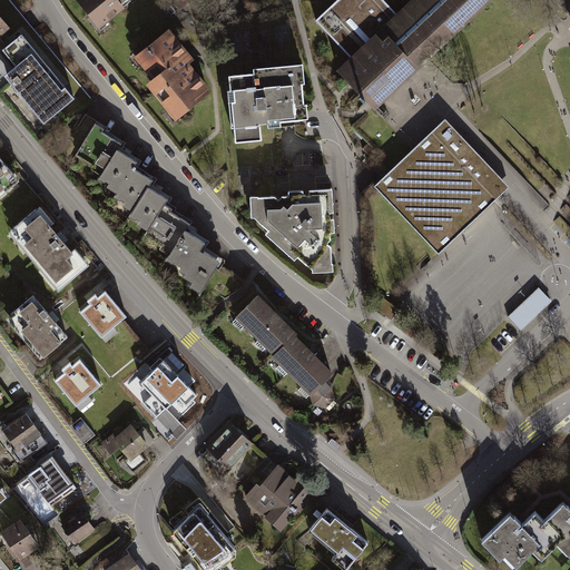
[(76,0),(100,30),(127,10),(123,5),(128,0),(76,0)]
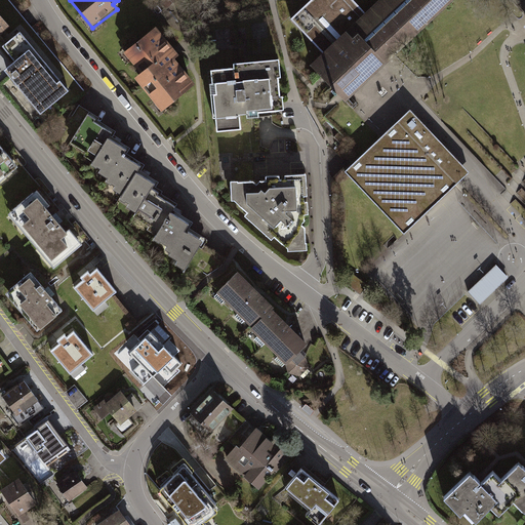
[(372,0),(363,9),(353,0),(306,0),(287,18),(317,50),(308,61),(320,74),(337,94),(344,101),(346,98),(348,96),(378,68),(392,55),(448,0),(372,0)]
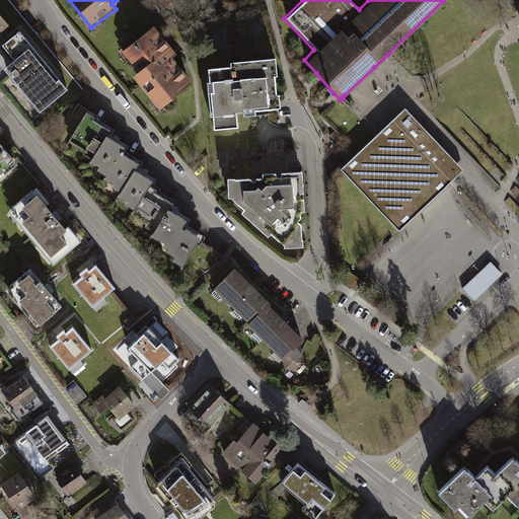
[(0,35),(9,27),(0,16),(0,35)]
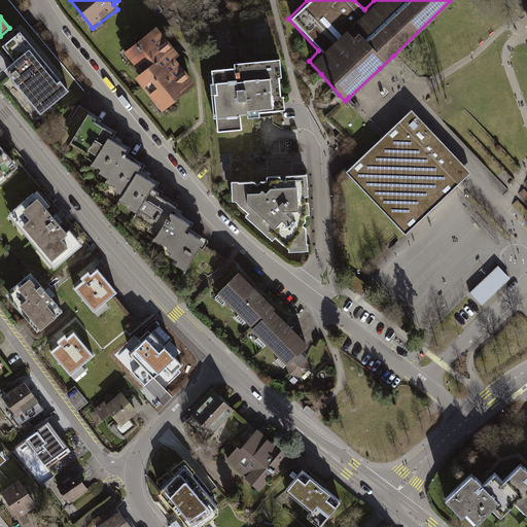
[(157,28),(126,55),(142,75),(137,80),(164,114),(198,86),(177,61),(181,57),(157,28)]
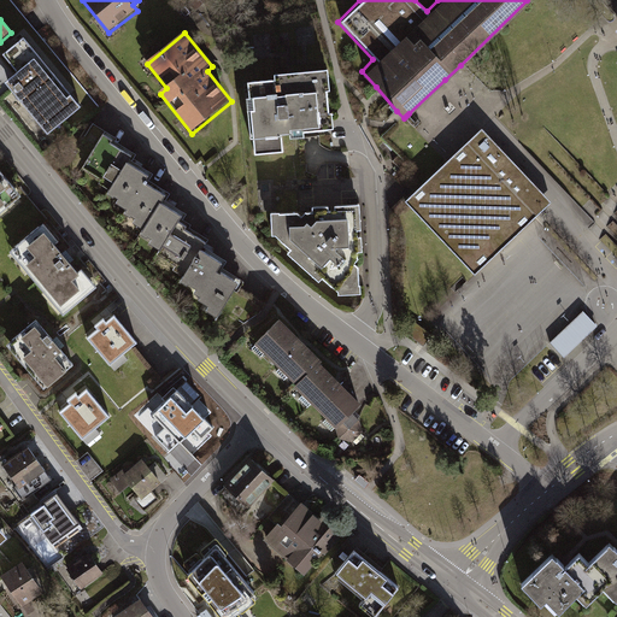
[(82,111),(24,40),(3,57),(18,75),(5,86),(48,137),(82,111)]
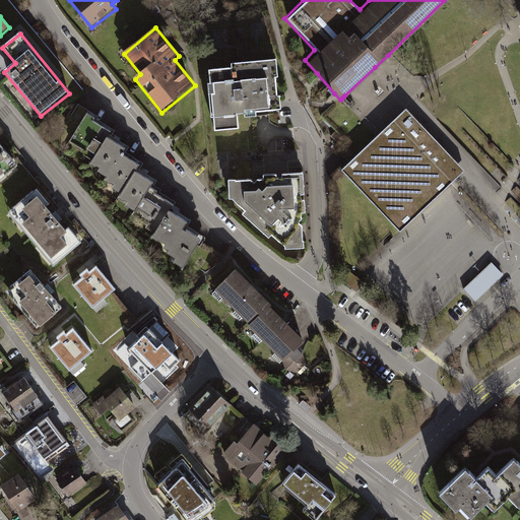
[(235,70),(211,72),(217,133),(242,131),(240,116),(247,116),(248,120),(259,119),(259,115),(284,112),(283,99),(281,99),(279,80),(282,80),(280,61),(234,66),(235,70)]
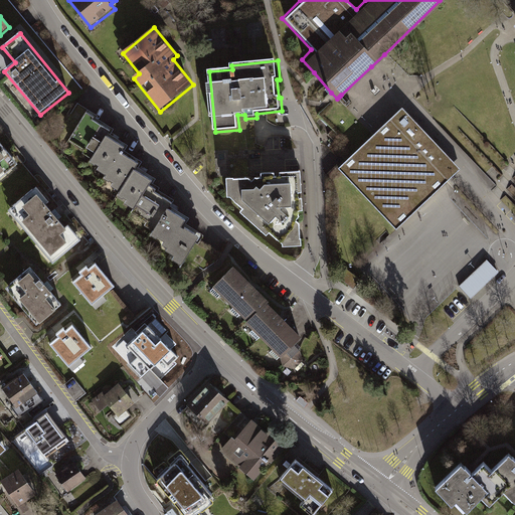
[(98,115),(77,103),(70,114),(78,118),(66,137),(82,147),(80,150),(90,156),(88,158),(93,161),(94,160),(98,163),(96,166),(105,171),(102,175),(107,178),(108,177),(111,179),(109,182),(117,187),(115,192),(121,196),(122,194),(125,196),(123,200),(132,205),(130,209),(145,219),(143,222),(152,227),(149,231),(155,235),(156,233),(163,237),(161,241),(166,244),(164,246),(173,252),(171,255),(181,262),(183,258),(203,270),(217,262),(222,252),(198,238),(202,231),(195,227),(195,228),(185,223),(189,217),(170,205),(173,199),(158,189),(159,186),(153,183),(156,177),(138,167),(142,160),(125,150),(128,144),(111,134),(114,128),(96,117),(98,115)]
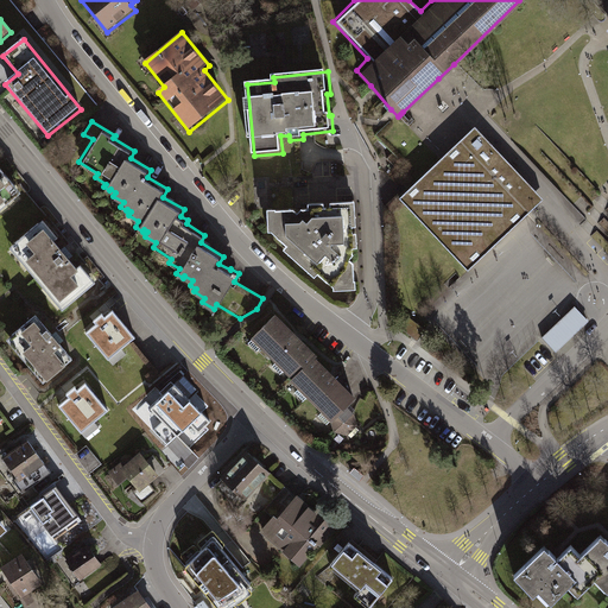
[(466,271),(543,198),(475,127),(409,188),(398,197),(400,200),(466,271)]
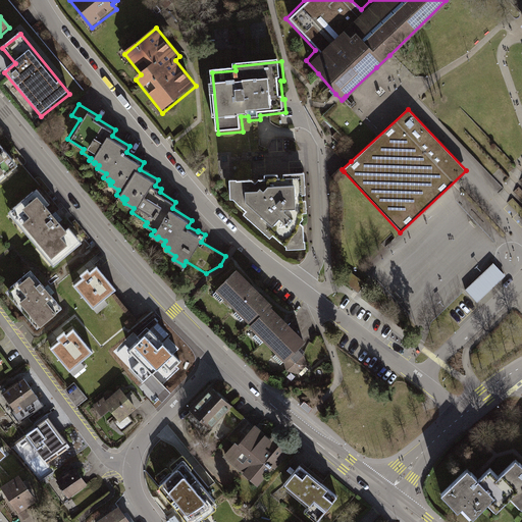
[(348,135),(356,127),(349,120),(341,127),(348,135)]
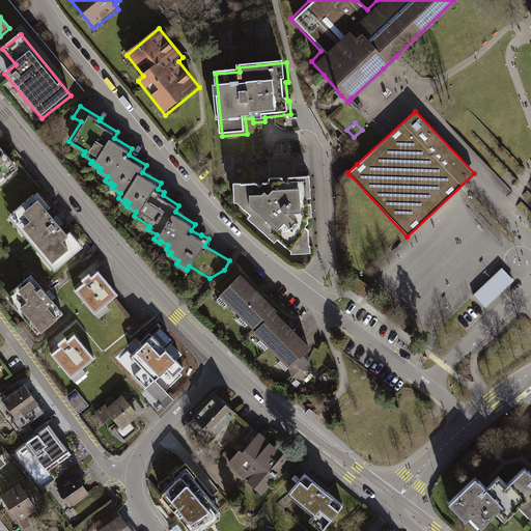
[(0,182),(19,167),(0,142),(0,182)]
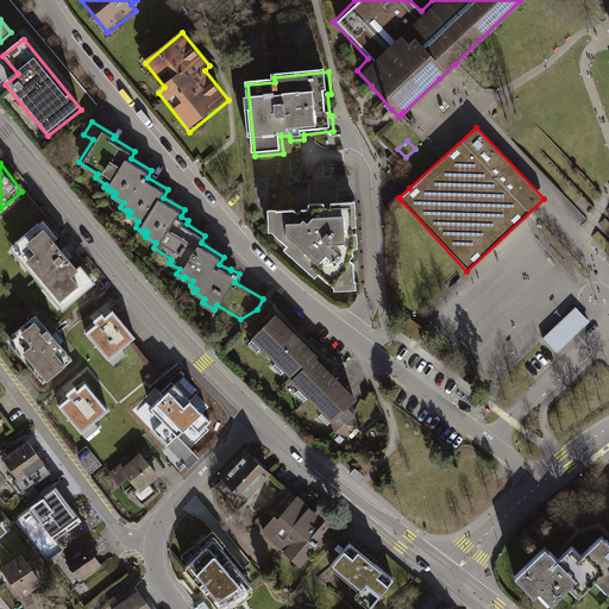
[(275,205),(265,206),(268,228),(270,228),(286,242),(283,245),(314,274),(318,270),(333,284),(333,288),(357,287),(356,277),(355,277),(353,259),(350,256),(353,251),(353,245),(358,245),(357,228),(352,230),(352,223),(356,223),(355,196),(330,199),(330,201),(324,202),(322,198),(307,199),(307,203),(301,205),(296,208),(293,205),(275,206),(275,205)]
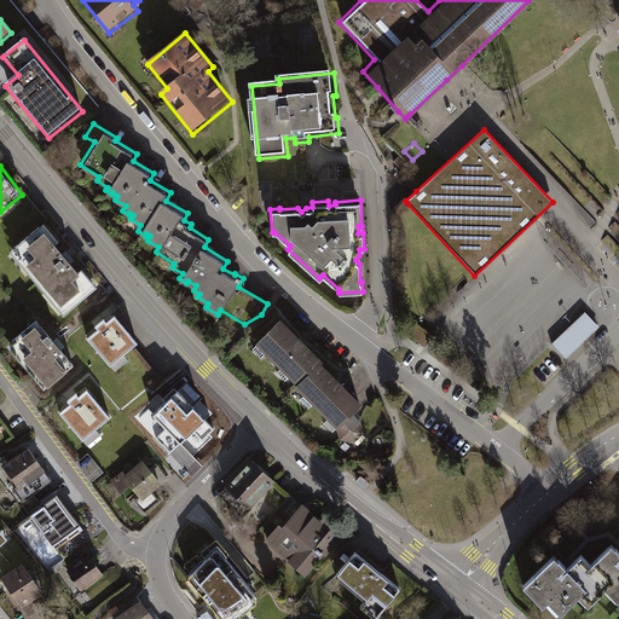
[(45,223),(11,252),(65,316),(99,285),(84,267),(80,270),(57,243),(61,239),(45,223)]
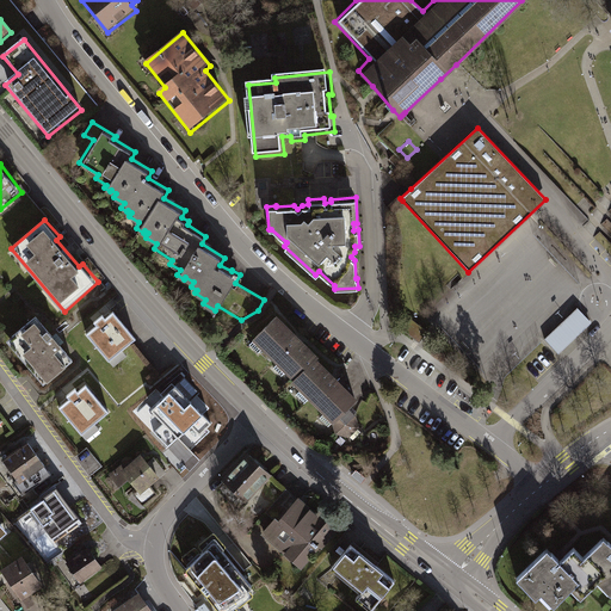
[(560,352),(593,320),(579,306),(545,338),(560,352)]
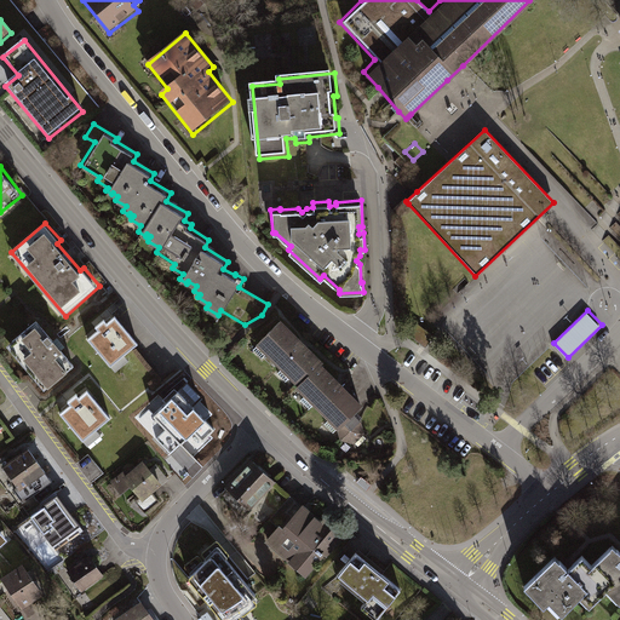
[(98,331),(87,339),(110,367),(137,344),(115,317),(107,323),(104,320),(95,327),(98,331)]
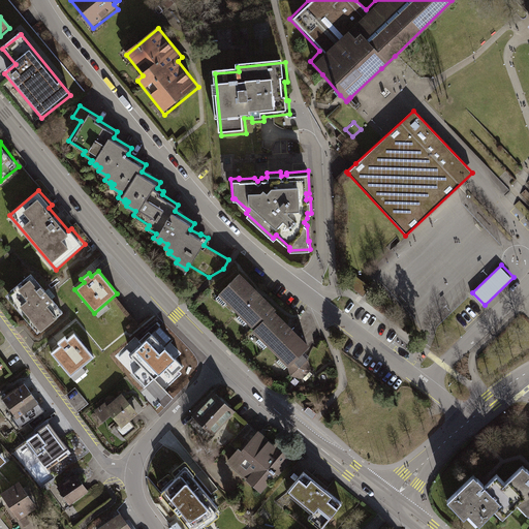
[(276,307),(239,271),(217,292),(253,328),(251,329),(288,365),(301,351),(309,343),(274,309),(276,307)]
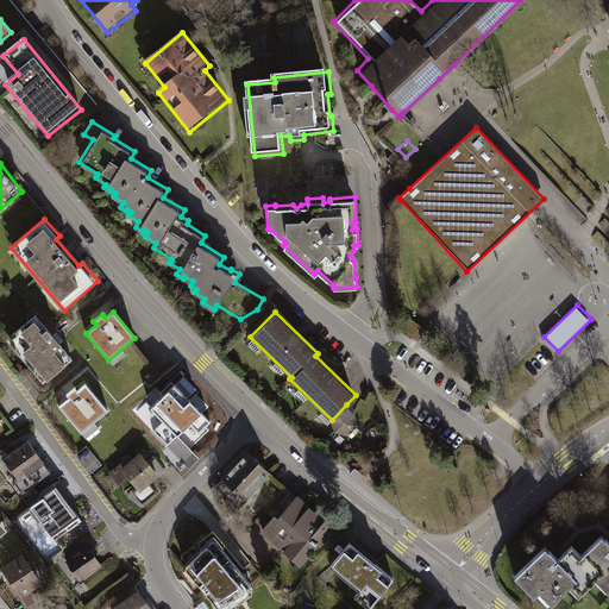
[(37,314),(6,339),(44,384),(74,359),(37,314)]
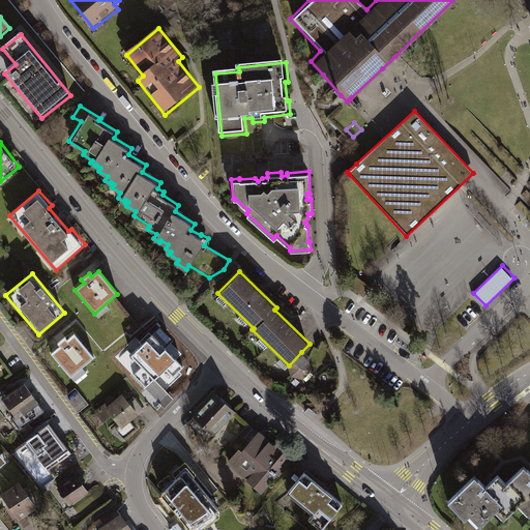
[(369,288),(354,276),(347,286),(361,297),(369,288)]
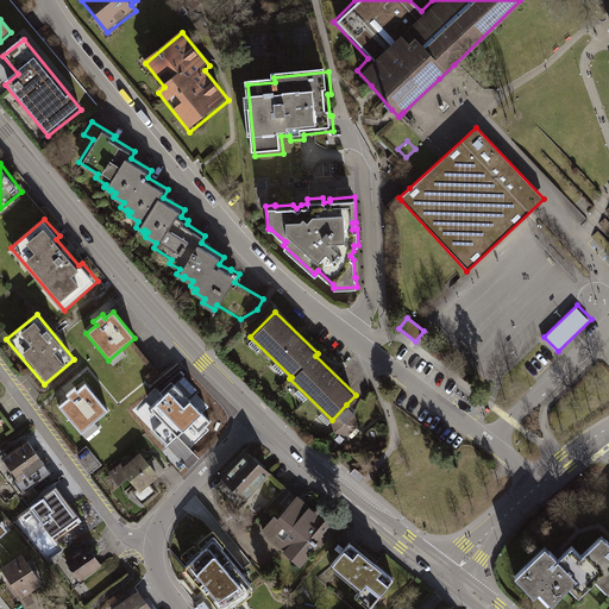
[(176,381),(148,403),(168,429),(171,427),(176,422),(196,403),(176,381)]
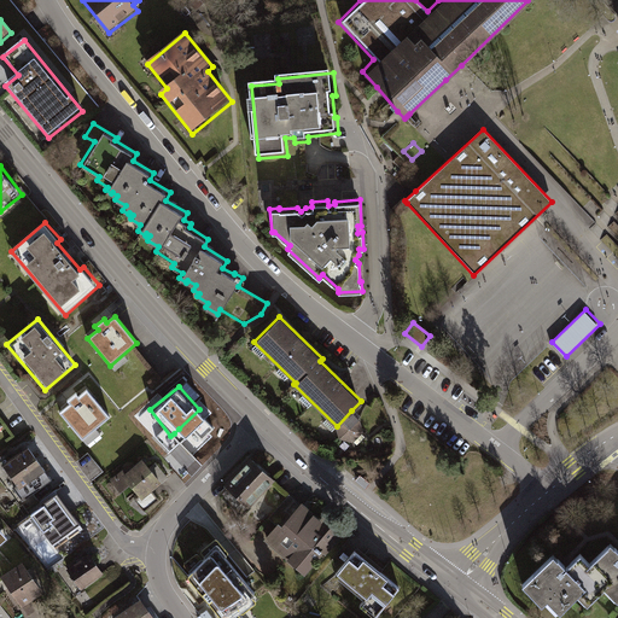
[(73,402),(60,412),(83,439),(111,417),(89,389),(81,396),(79,391),(69,398),(73,402)]
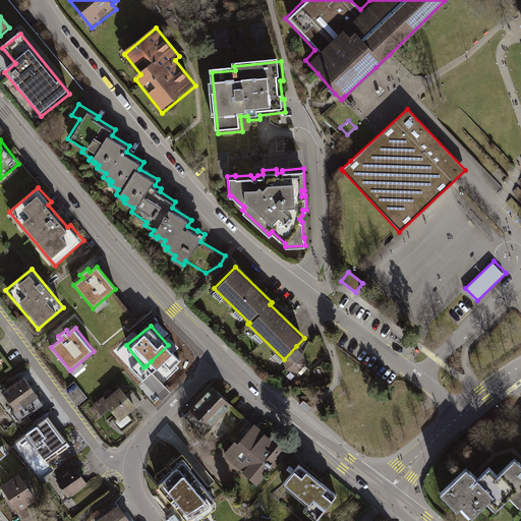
[(303,352),(296,346),(284,359),(283,359),(286,369),(297,372),(306,364),(303,352)]
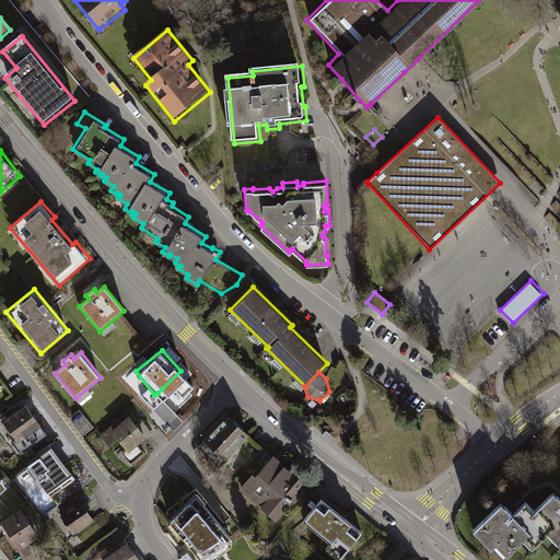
[(158,394),(148,406),(164,418),(183,400),(170,387),(165,392),(162,388),(158,393),(158,394)]
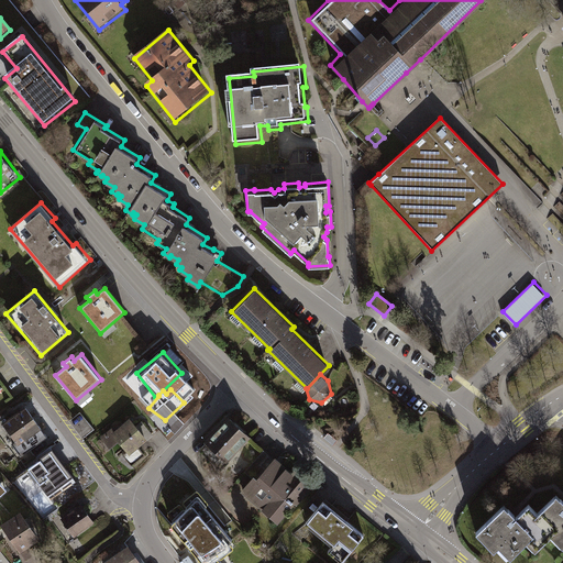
[(26,406),(2,423),(17,442),(13,444),(22,456),(48,437),(26,406)]
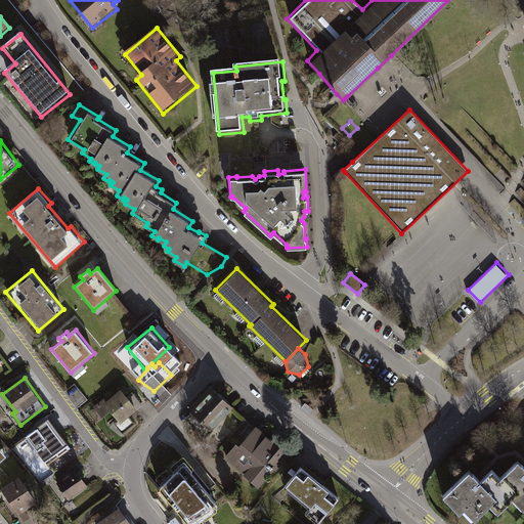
[(105,396),(94,407),(103,418),(112,410),(119,421),(116,424),(124,434),(136,424),(130,417),(138,409),(122,389),(108,399),(105,396)]
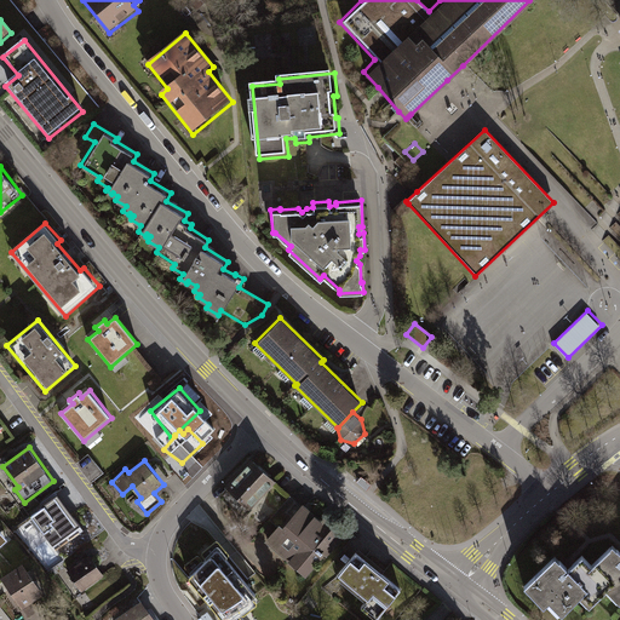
[(251,460),(224,487),(248,511),(276,482),(251,460)]
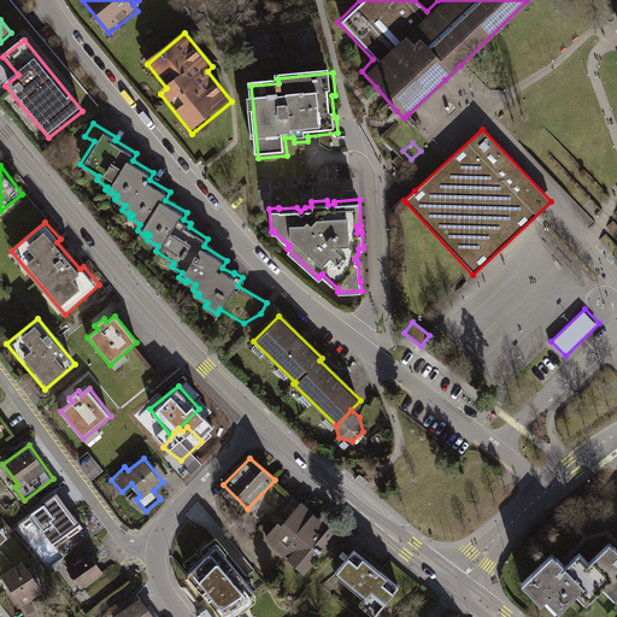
[(65,493),(43,509),(59,530),(80,515),(65,493)]
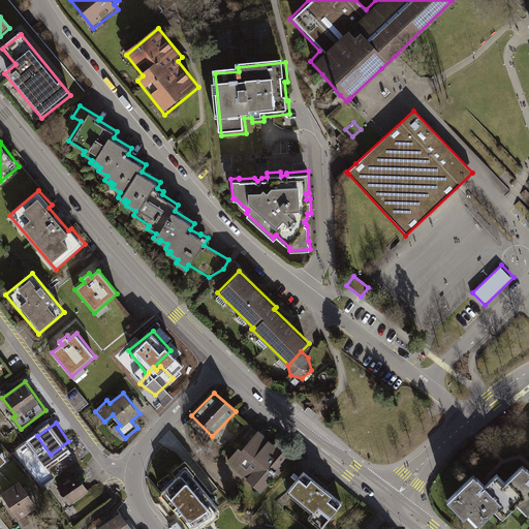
[(238,449),(226,463),(261,493),(277,473),(279,475),(294,456),(280,444),(278,447),(259,430),(257,431),(248,423),(229,443),(238,449)]
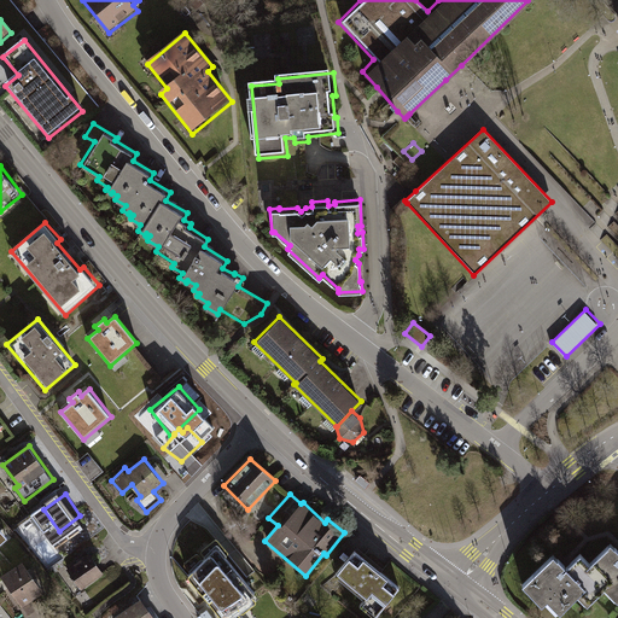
[(555,551),(522,584),(542,605),(548,599),(561,612),(579,594),(588,604),(606,586),(617,598),(617,596),(617,547),(611,541),(592,560),(581,549),(570,561),(567,563),(555,551)]
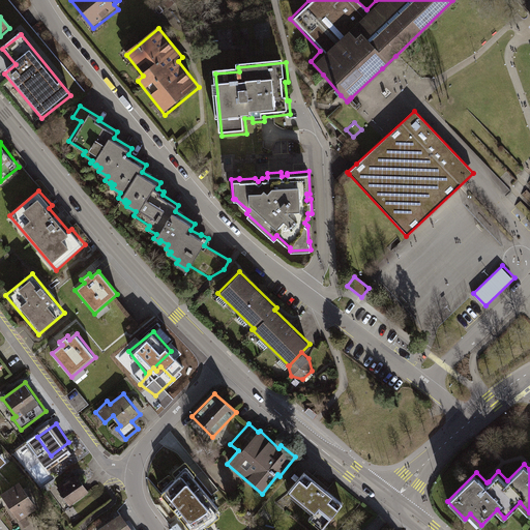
[(184,471),(163,493),(162,494),(163,496),(188,528),(189,528),(192,528),(217,510),(217,508),(217,507),(187,471),(185,470),(184,471)]
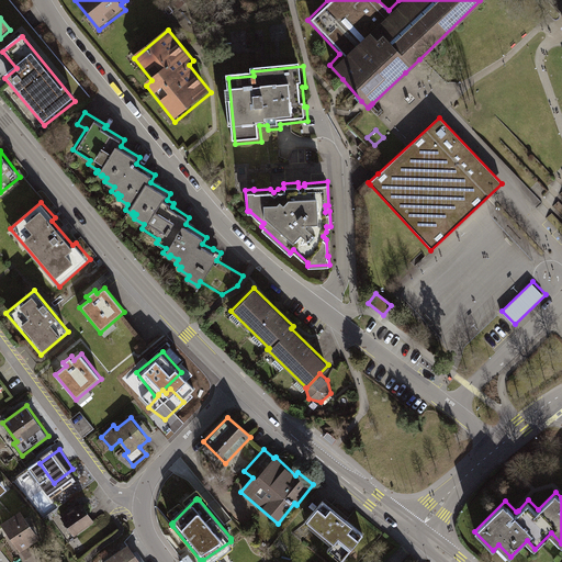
[(323,502),(305,524),(333,546),(328,550),(341,561),(364,535),(323,502)]
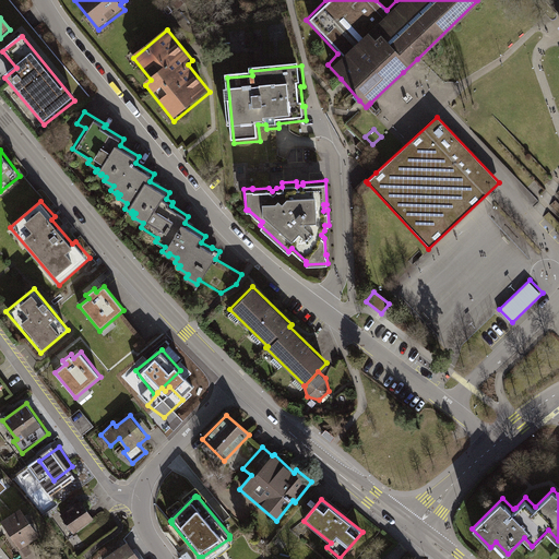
[(82,500),(60,514),(73,533),(95,519),(82,500)]
